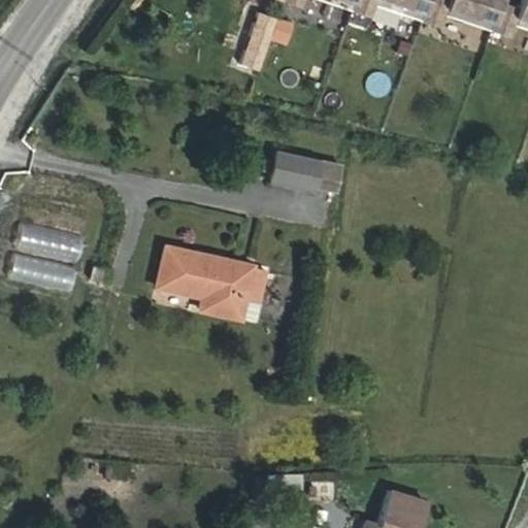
[(281,0),(296,5),(297,0),(321,0),(366,15),(370,3),(435,25),(439,12),(505,35),(508,23),(527,29),(527,0),(515,0),(514,5),(498,0),(281,0)]
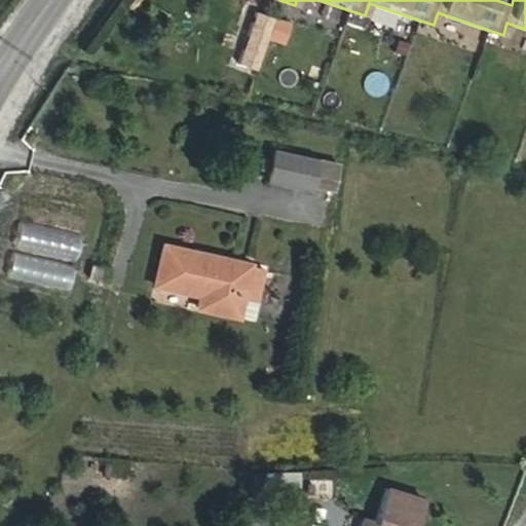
[(331,187),(336,163),(273,149),(267,179),(310,188),(311,183),(331,187)]
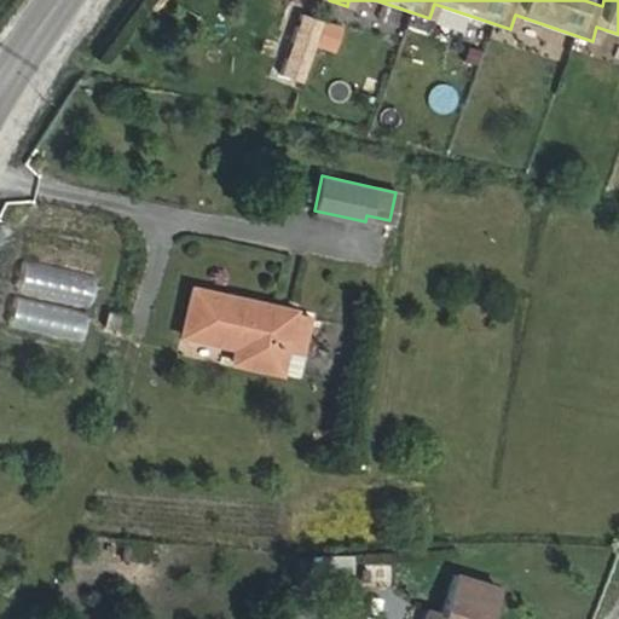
[(17,295),(91,301),(93,270),(19,262),(17,295)]
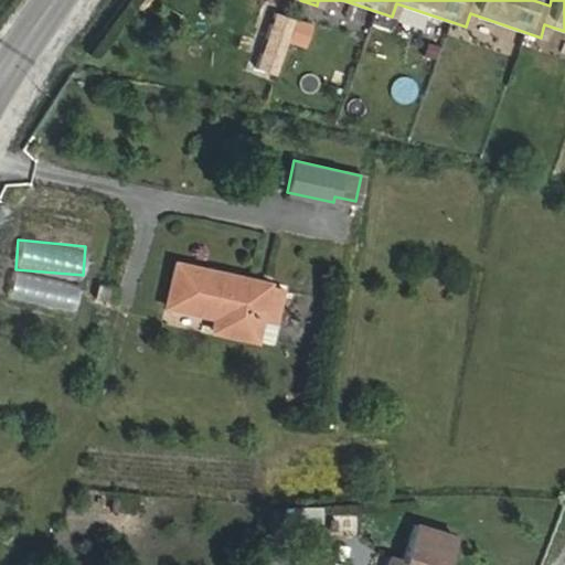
[(255,339),(267,283),(174,262),(164,305),(215,316),(212,329),(255,339)]
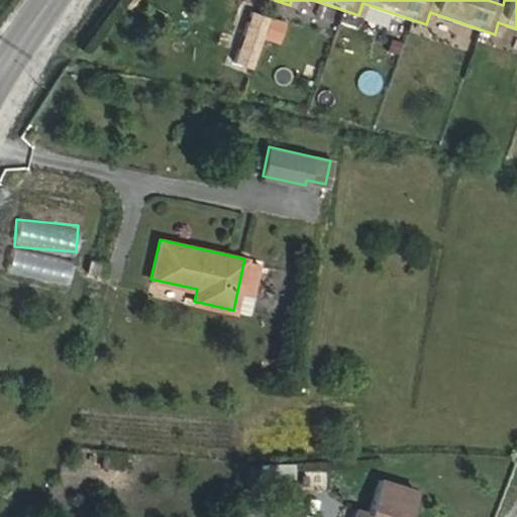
[(14,245),(8,269),(67,284),(73,260),(14,245)]
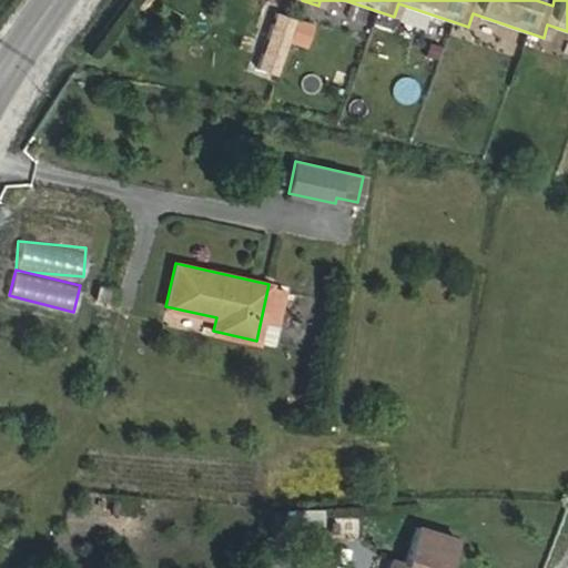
[(112,303),(115,290),(99,285),(95,298),(112,303)]
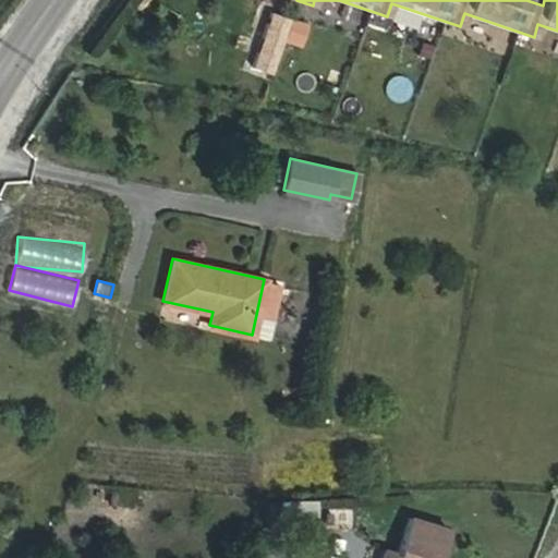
[(318,513),(317,501),(295,502),(296,514),(318,513)]
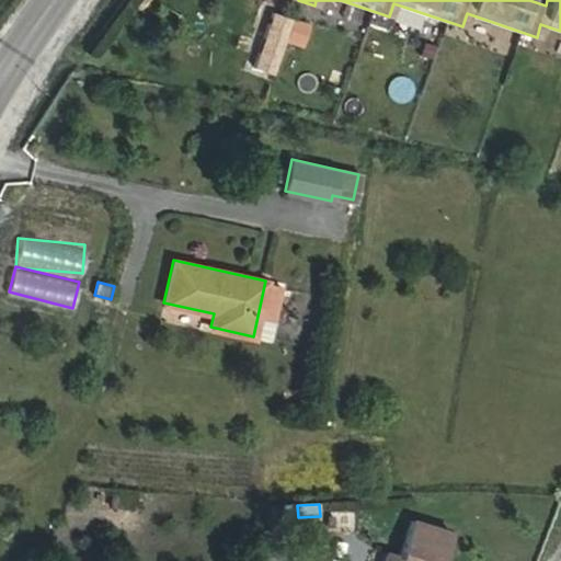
[(298,517),(297,505),(282,505),(282,528),(298,527),(298,517)]
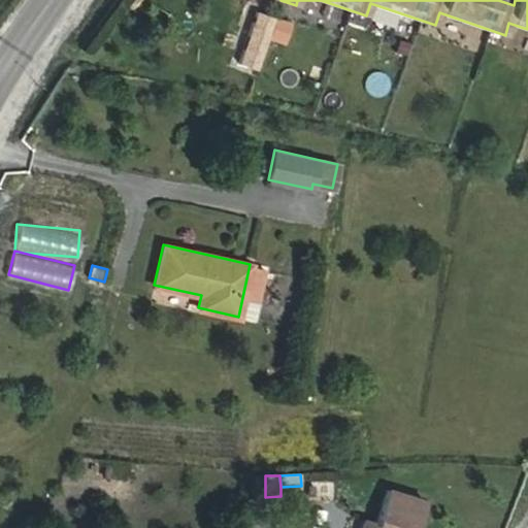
[(416,527),(425,500),(386,489),(375,523),(364,520),(361,527),(416,527)]
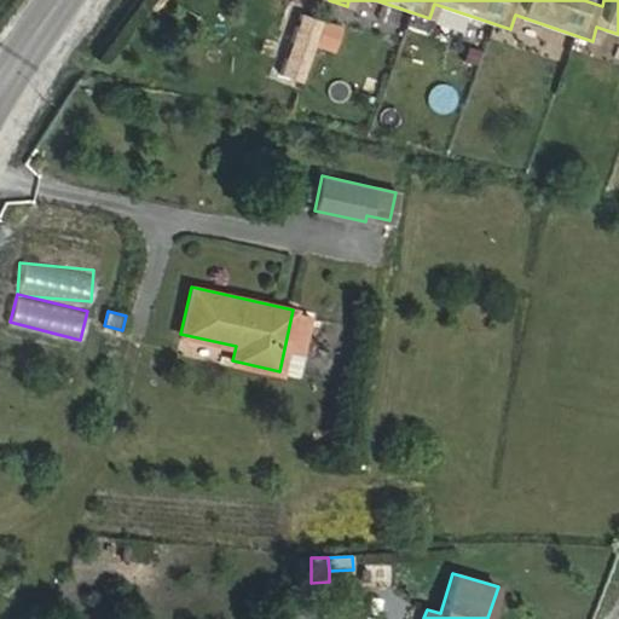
[(310,618),(310,584),(291,584),(290,618),(310,618)]
